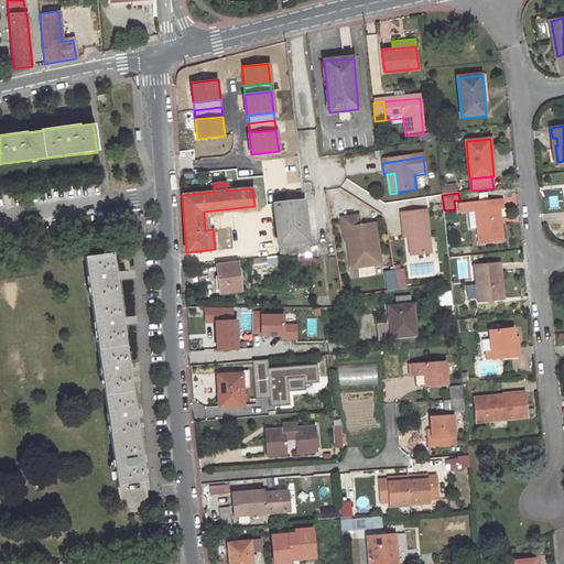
[(476,210),(479,243),(502,241),(500,208),(503,208),(502,199),(458,204),(459,213),(476,210)]
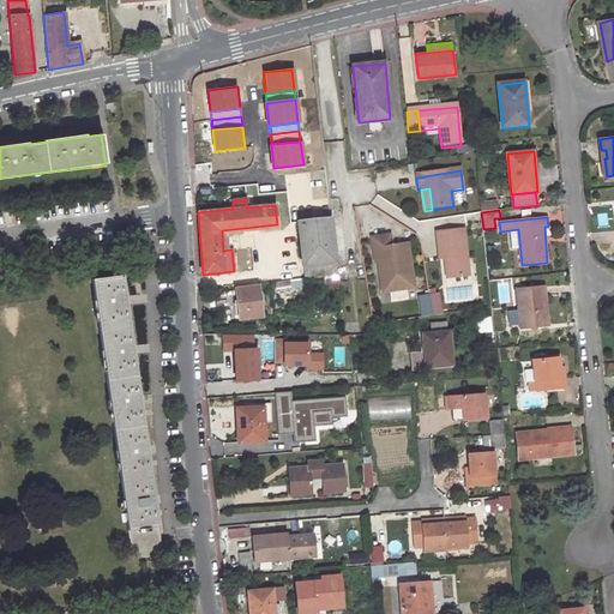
[(302,268),(304,268),(335,264),(330,220),(298,223),(302,268)]
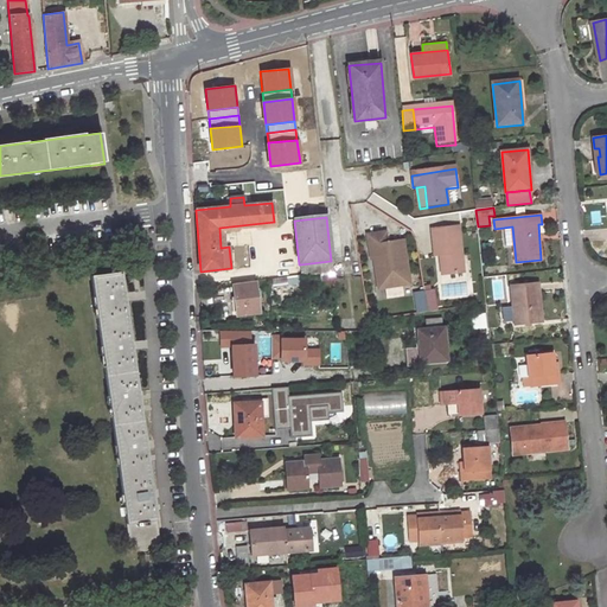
[(462,272),(458,228),(430,230),(433,250),(438,249),(439,254),(441,274),(462,272)]
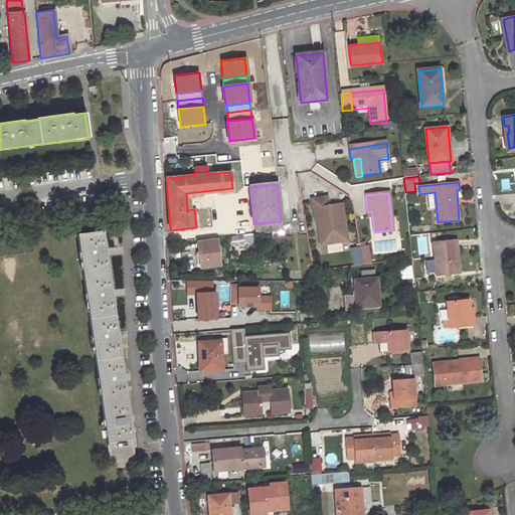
[(321,219),(324,244),(341,242),(341,238),(346,237),(341,204),(327,206),(326,197),(311,199),(314,219),(316,219),(321,219)]
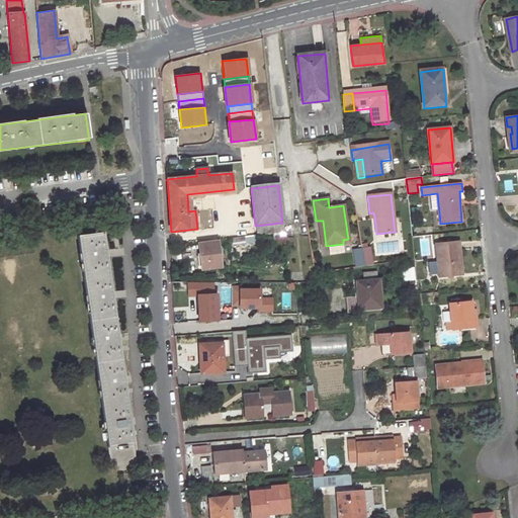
[(282,223),(256,226),(257,235),(272,234),(283,233),(282,223)]
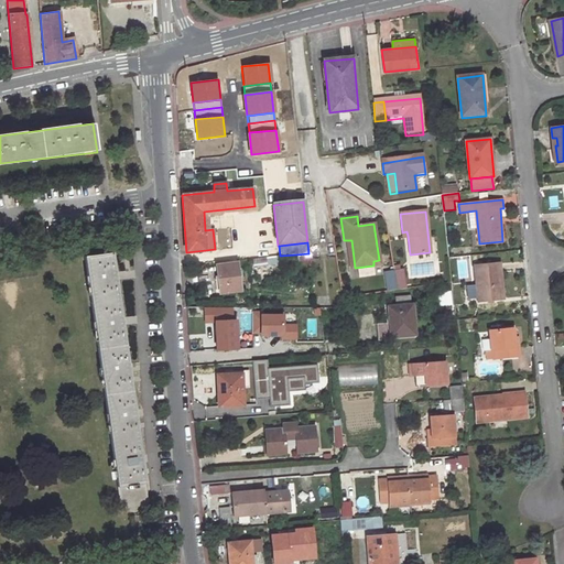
[(148,505),(111,253),(84,259),(120,509),(148,505)]
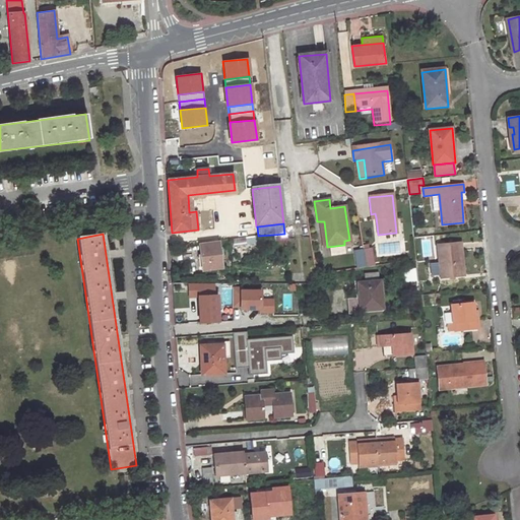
[(199,244),(203,270),(221,268),(218,241),(199,244)]
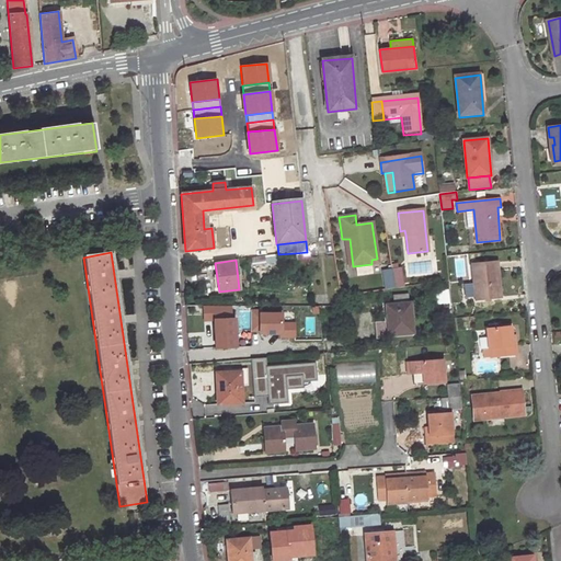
[(496,264),(471,266),(474,301),(499,299),(496,264)]
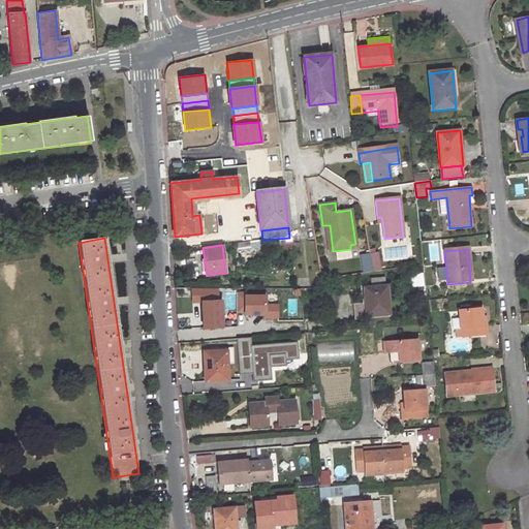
[(369,253),(372,271),(381,270),(378,252),(369,253)]
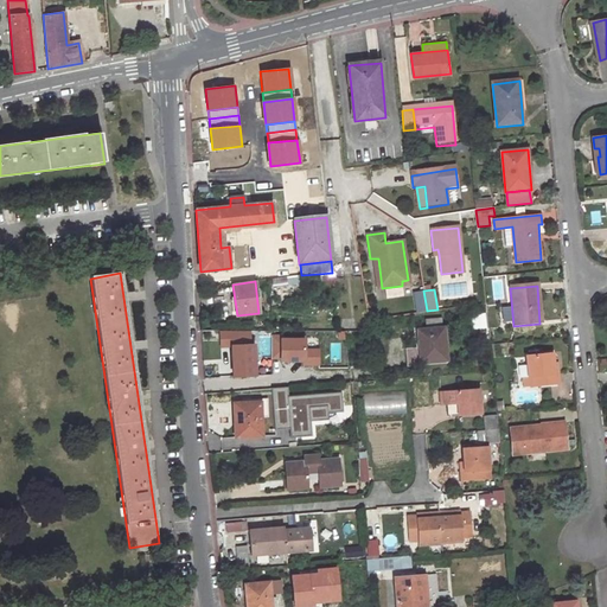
[(416,313),(427,311),(423,291),(413,292),(416,313)]
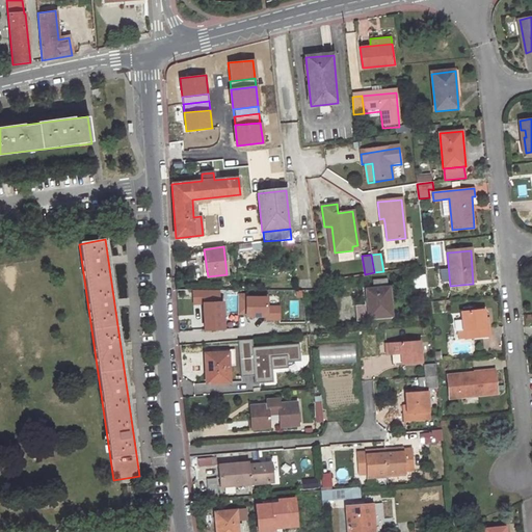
[(449,283),(447,269),(439,270),(441,284),(449,283)]
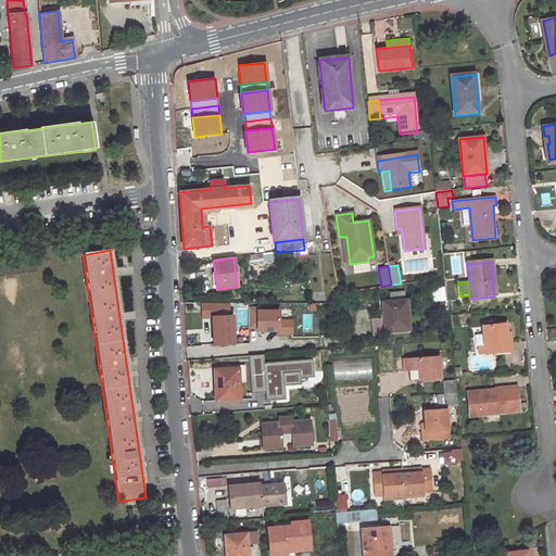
[(431,289),(432,302),(445,301),(444,288),(431,289)]
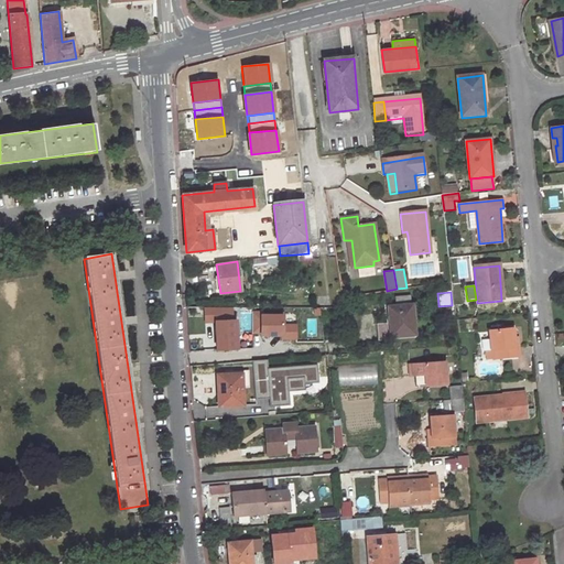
[(411,305),(388,306),(390,322),(391,336),(414,335),(411,305)]
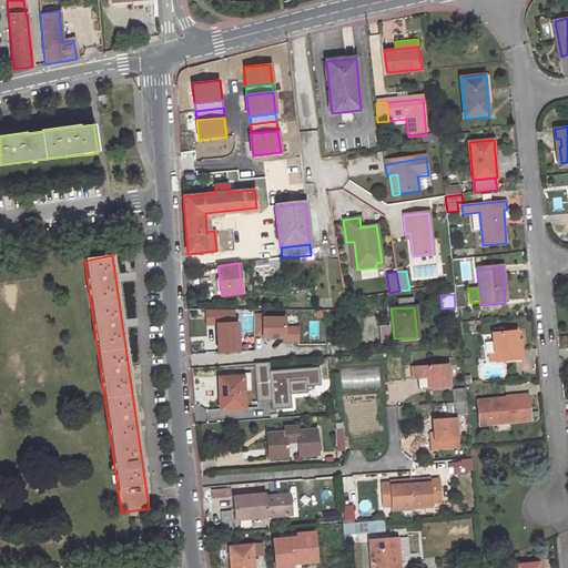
[(217,323),(234,322),(233,310),(205,310),(206,317),(216,317),(217,323)]
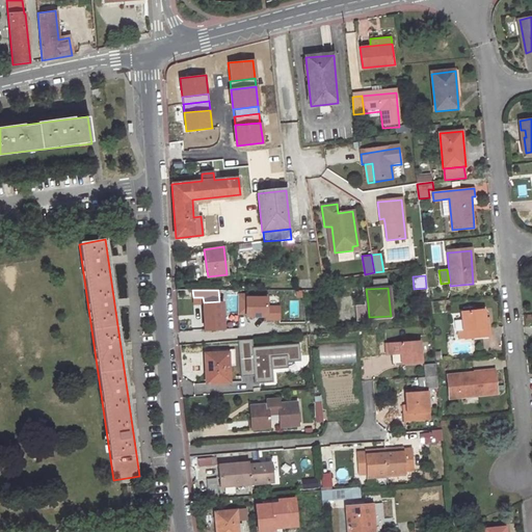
[(267,296),(246,297),(246,314),(246,317),(265,317),(267,317),(267,307),(267,296)]
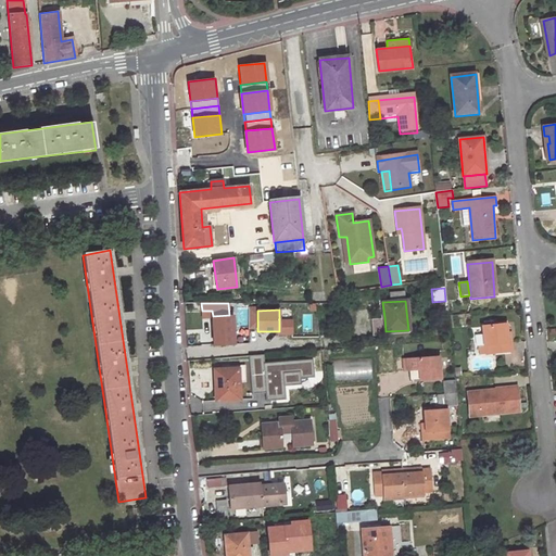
[(213,317),(214,343),(234,343),(232,315),(229,315),(213,316),(213,317)]
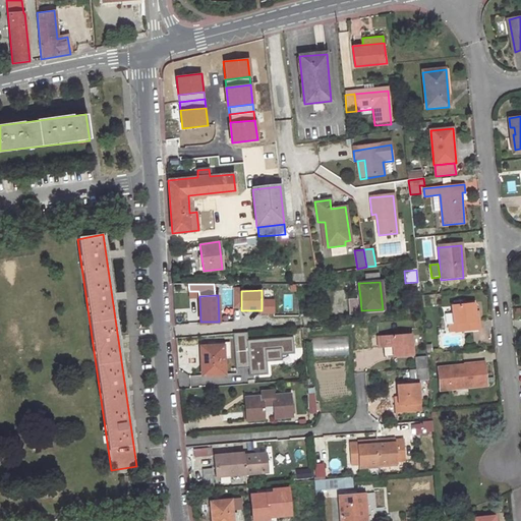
[(349,312),(361,312),(361,310),(360,297),(348,298),(349,312)]
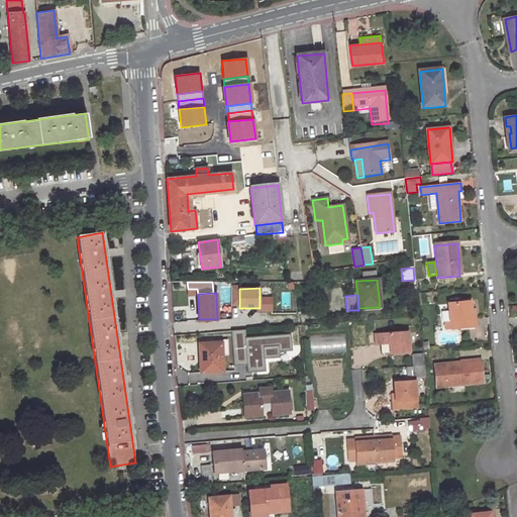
[(271,297),(260,298),(260,308),(257,308),(257,311),(271,311),(271,297)]
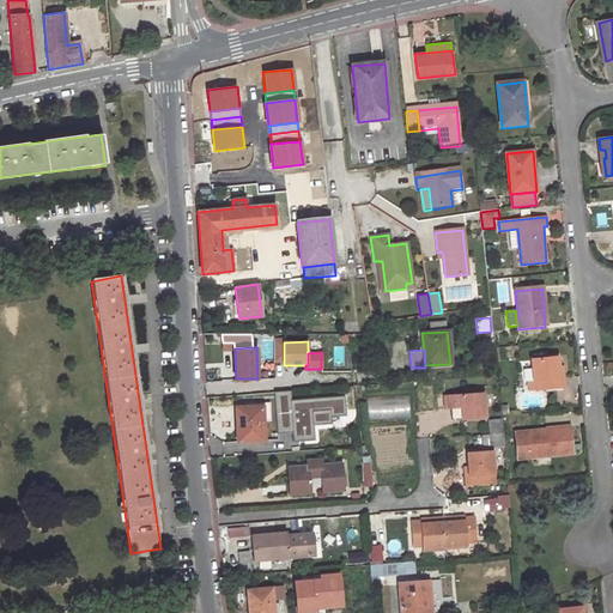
[(557,357),(532,359),(534,382),(538,381),(538,390),(564,388),(563,378),(559,378),(557,357)]
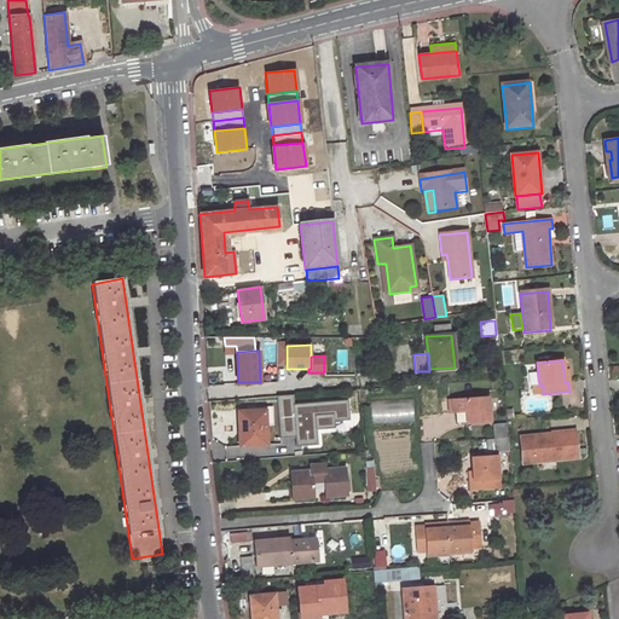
[(293,395),(277,397),(281,438),(296,437),(294,405),(293,395)]
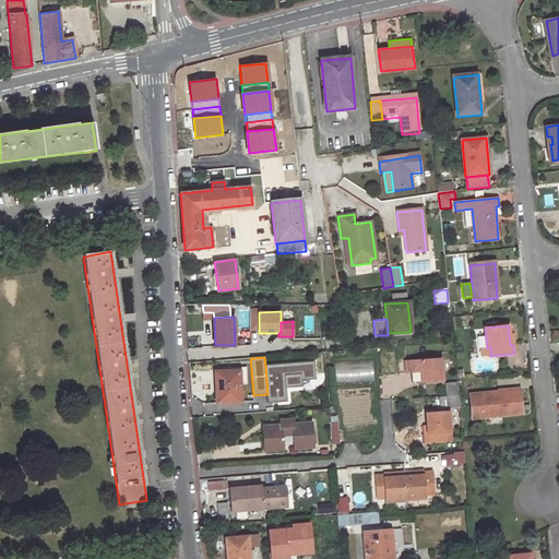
[(421,371),(423,383),(442,381),(441,358),(408,360),(409,372),(416,372),(421,371)]
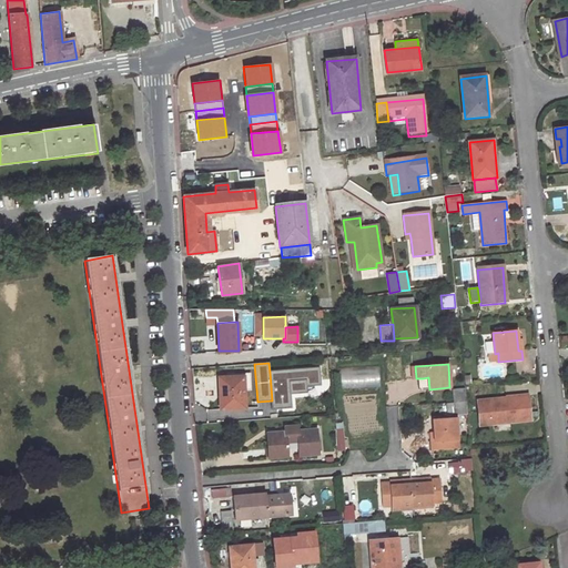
[(341,368),(342,386),(379,384),(378,366),(341,368)]
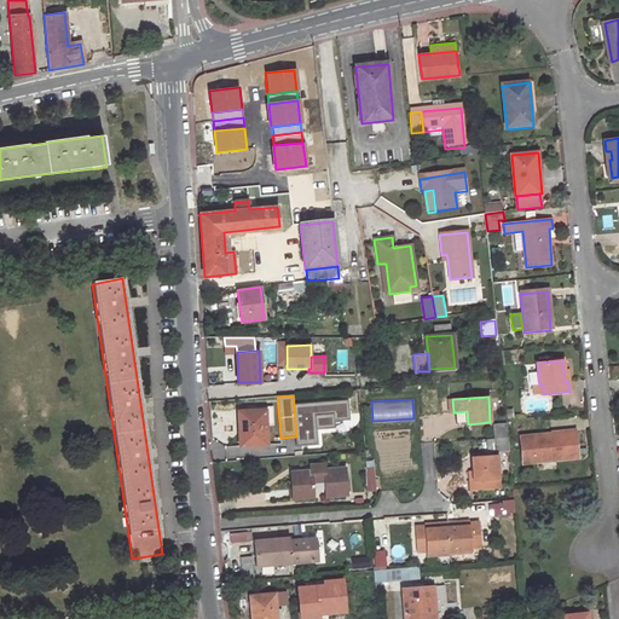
[(347,400),(294,405),(296,437),(296,446),(317,444),(316,429),(314,416),(334,414),(334,421),(350,420),(347,400)]
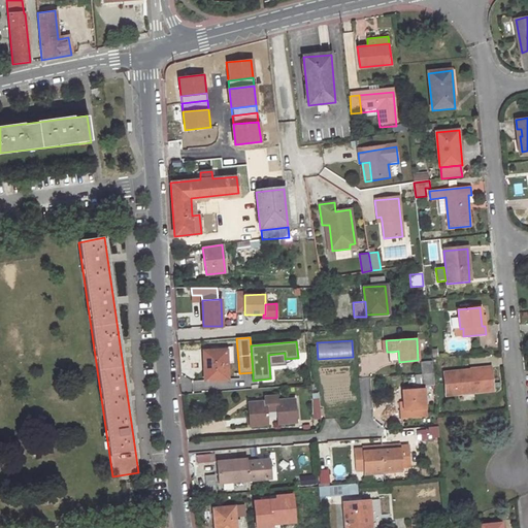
[(227,352),(204,353),(205,381),(228,380),(227,352)]
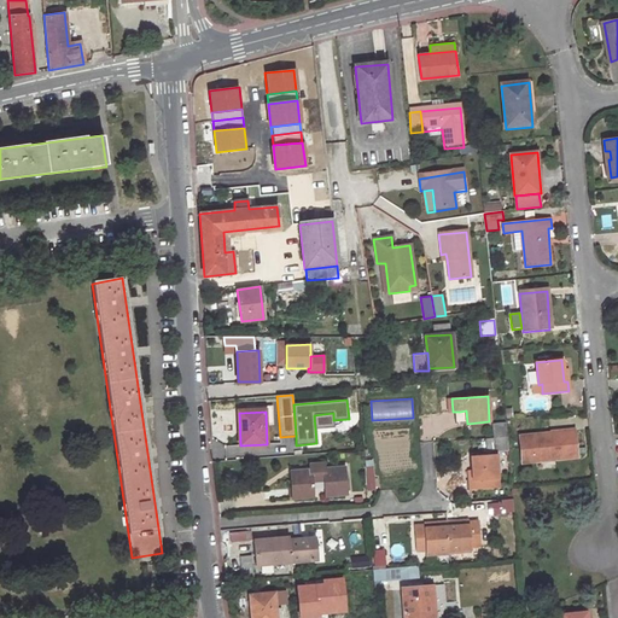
[(314,415),(315,429),(333,427),(333,420),(333,413),(314,415)]
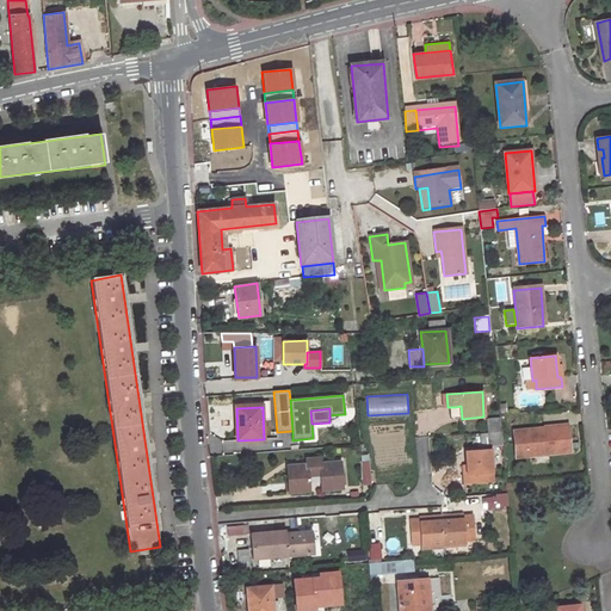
[(486,421),(487,434),(500,433),(499,420),(486,421)]
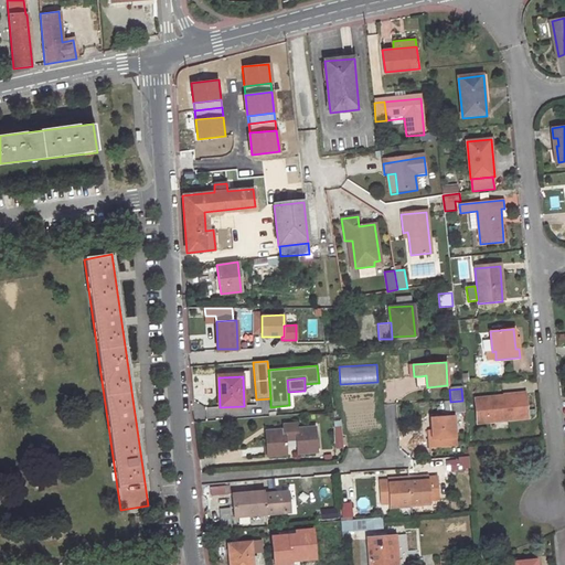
[(524,394),(475,400),(477,423),(526,417),(524,394)]
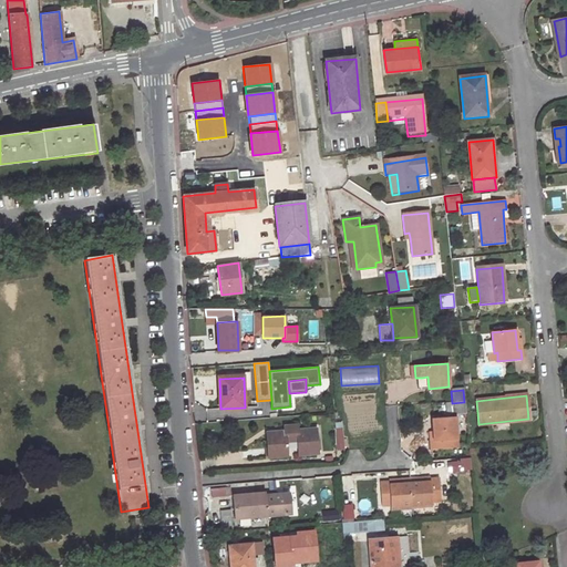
[(452,403),(453,415),(465,414),(464,402),(452,403)]
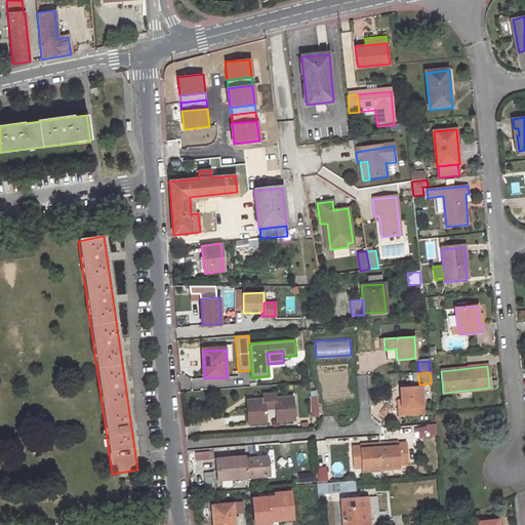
[(401,401),(401,409),(398,409),(399,417),(422,415),(421,388),(400,389),(401,401)]
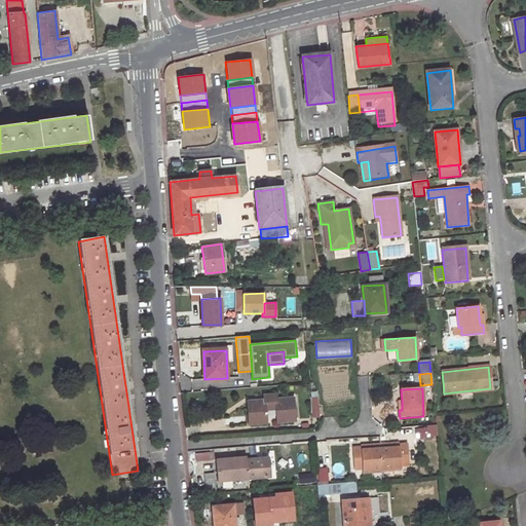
[(318,391),(310,391),(312,418),(320,417),(318,391)]
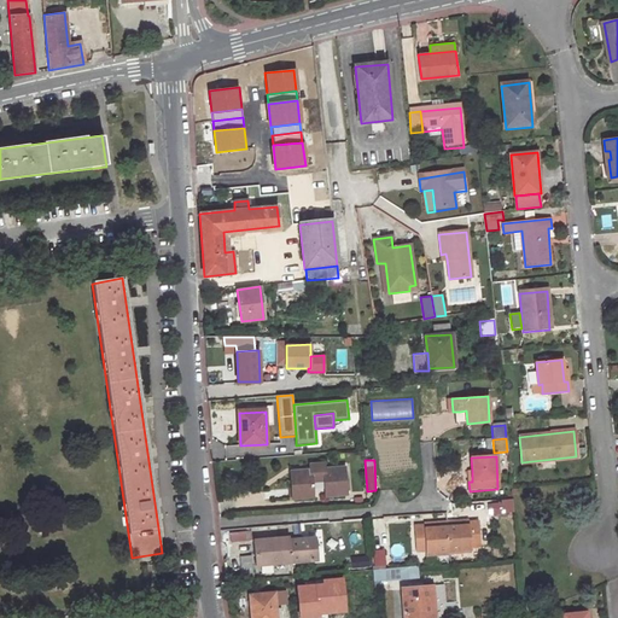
[(344,468),(291,472),(292,497),(312,496),(312,479),(325,479),(326,495),(345,494),(344,468)]
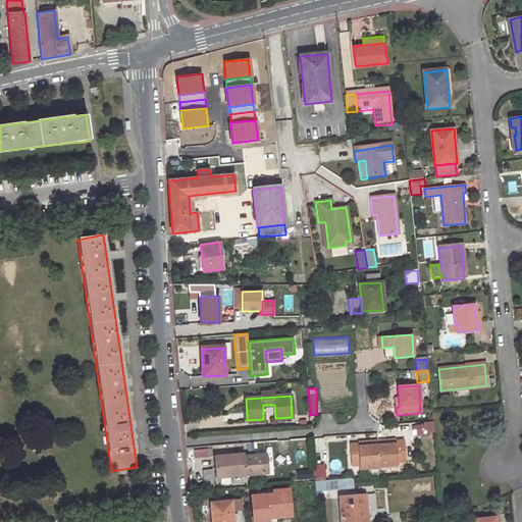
[(377,446),(379,465),(398,463),(398,462),(406,462),(404,440),(396,441),(396,444),(377,446)]
